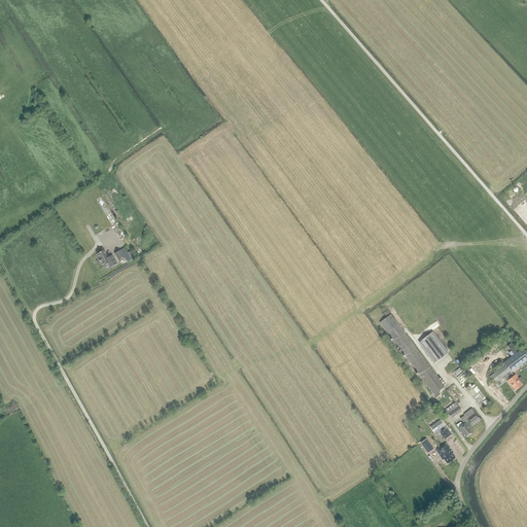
[(128,253),(125,248),(120,250),(114,254),(119,262),(126,258),(128,261),(135,257),(131,250),(128,253)]
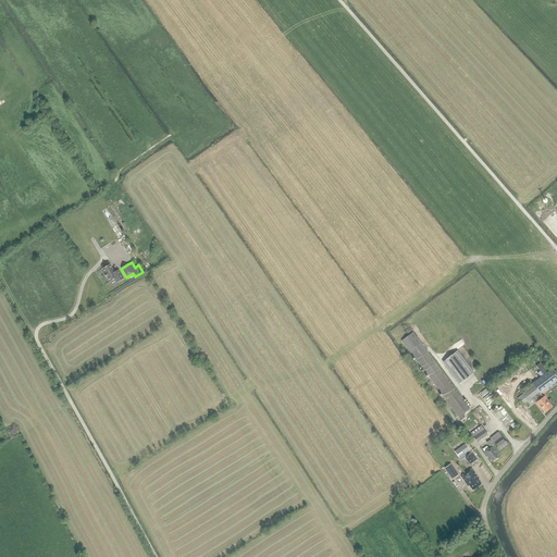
[(104,274),(107,277),(108,277),(110,282),(114,279),(116,283),(124,279),(119,270),(114,272),(110,264),(102,269),(106,273),(104,274)]
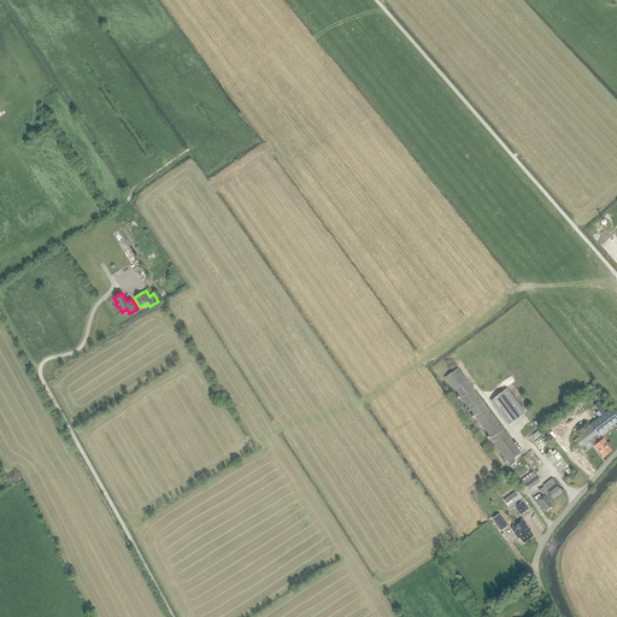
[(521,453),(506,434),(457,368),(445,377),(494,442),(510,464),(515,460),(513,458),(521,453)]
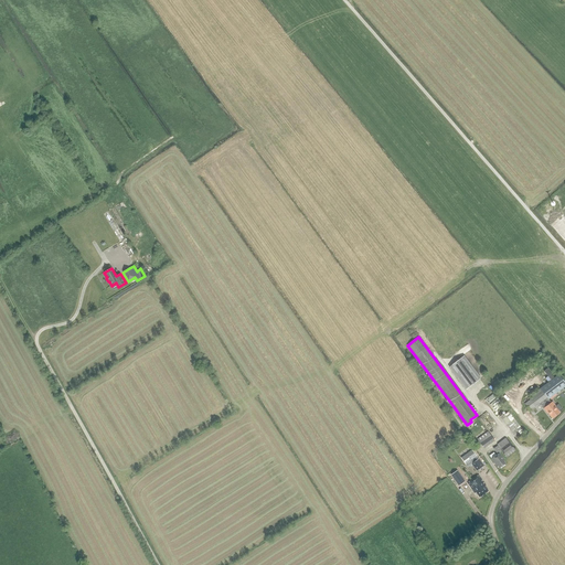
[(480,380),(464,358),(450,366),(467,388),(480,380)]
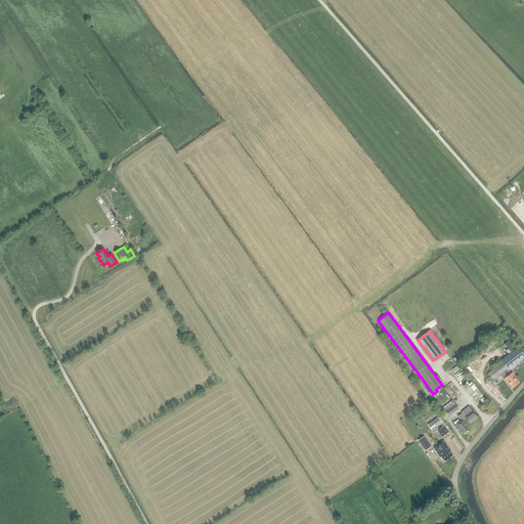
[(519,383),(515,378),(516,377),(513,373),(511,374),(509,370),(523,357),(523,352),(519,346),(492,366),(493,368),(486,374),(491,381),(501,375),(506,380),(505,380),(507,383),(508,382),(513,388),(519,383)]
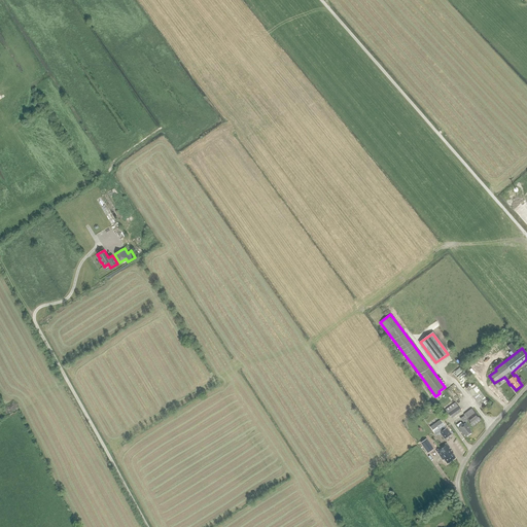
[(482,409),(489,402),(475,384),(467,389),(482,409)]
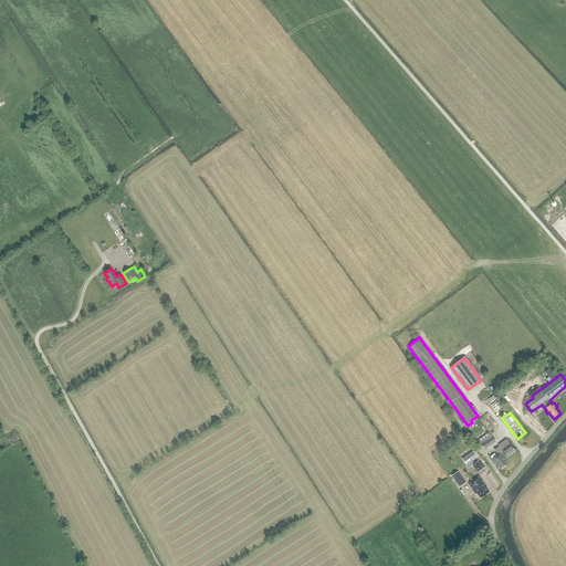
[(489,432),(478,440),(484,448),(495,440),(489,432)]
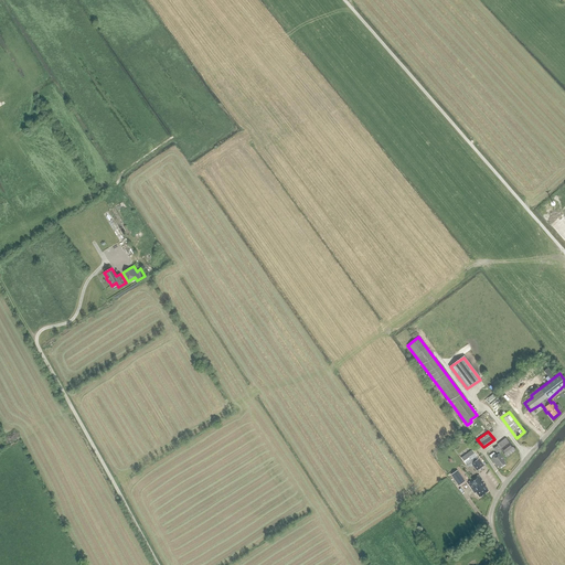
[(501,449),(507,457),(515,450),(507,438),(498,445),(498,446),(493,449),(497,452),(501,449)]
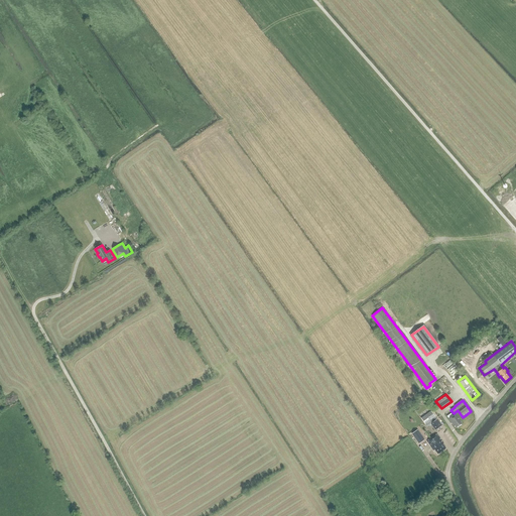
[(435,429),(441,425),(431,410),(421,418),(427,426),(431,423),(435,429)]
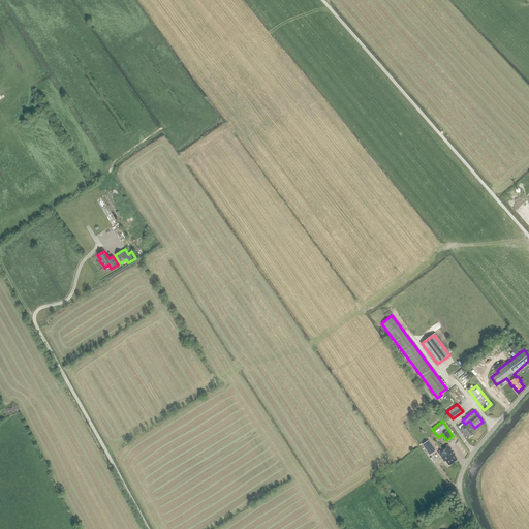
[(467,438),(473,434),(471,431),(472,430),(467,424),(460,430),(463,433),(464,433),(467,438)]
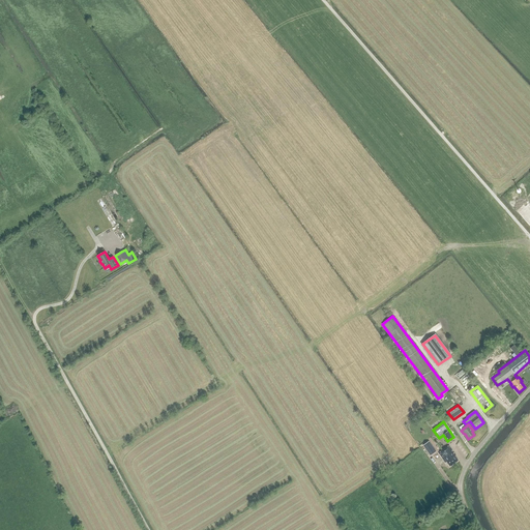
[(428,441),(422,445),(428,451),(433,448),(428,441)]
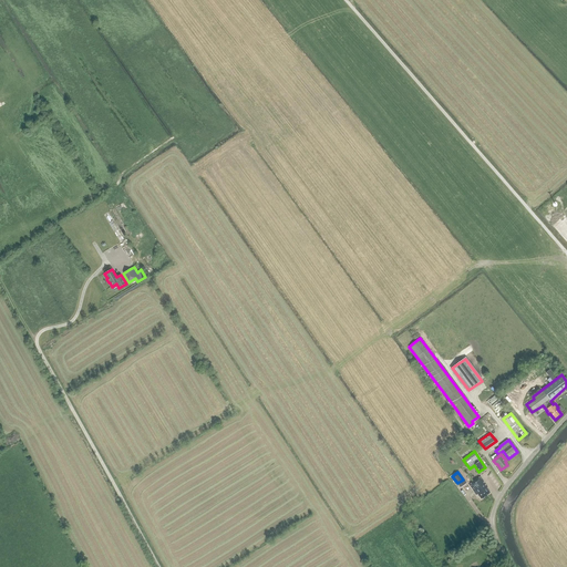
[(481,498),(490,493),(486,487),(487,487),(481,477),(468,484),(476,495),(477,494),(481,498)]
